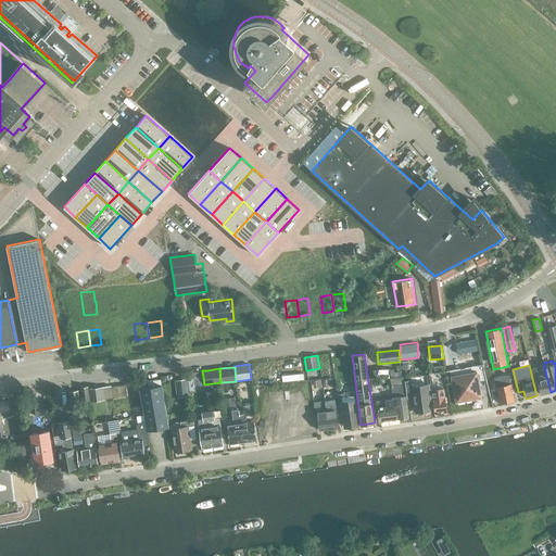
[(477,371),(451,376),(456,402),(482,397),(477,371)]
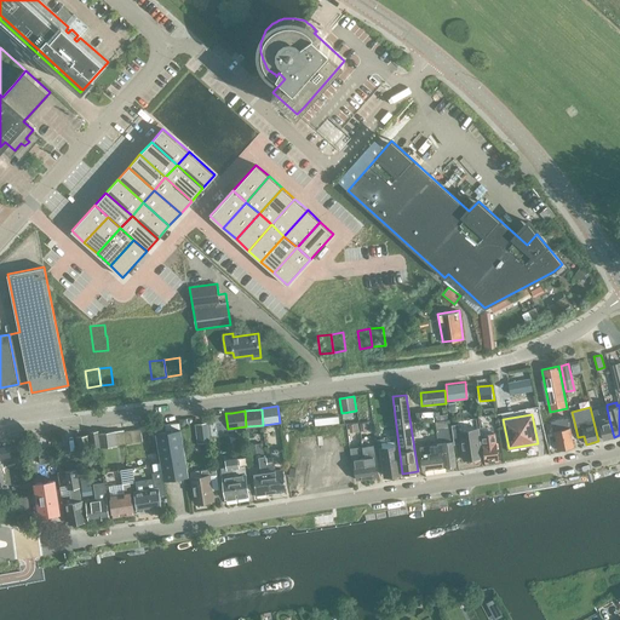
[(554,423),(555,431),(558,449),(574,446),(570,428),(569,428),(568,418),(561,419),(561,417),(554,419),(555,422),(554,423)]
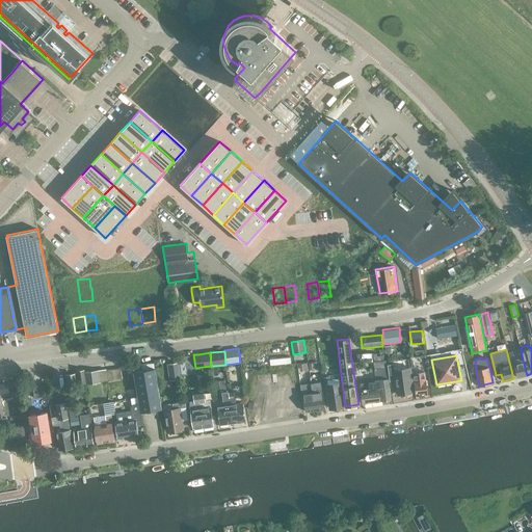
[(513,360),(514,362),(513,362),(517,377),(527,375),(523,360),(520,360),(519,358),(513,360)]
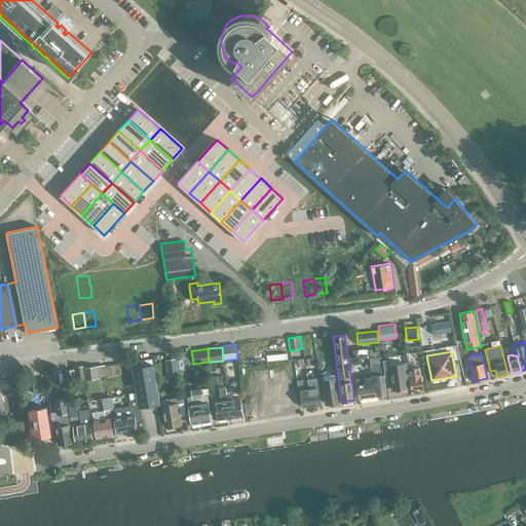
[(192,357),(178,358),(179,370),(193,369),(193,364),(192,357)]
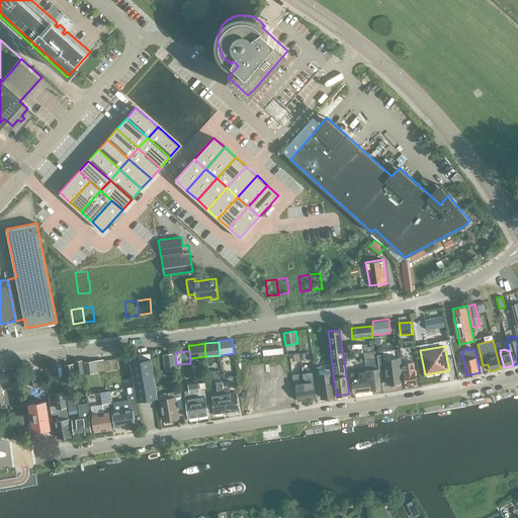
[(375,351),(362,353),(364,371),(367,391),(380,390),(375,351)]
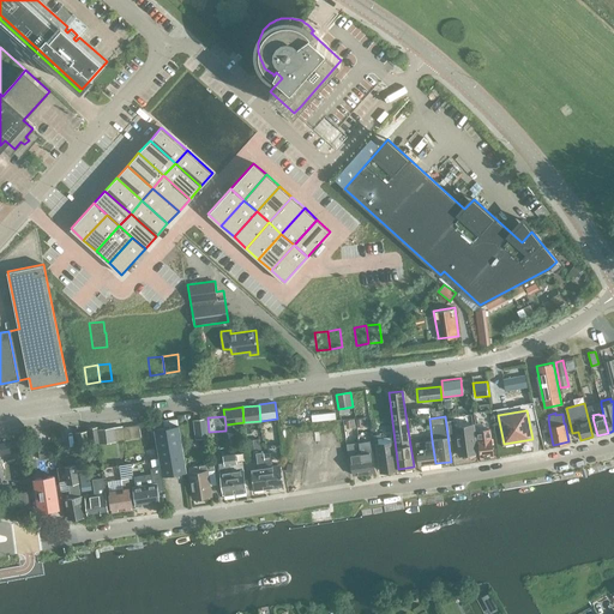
[(209,437),(206,417),(196,420),(198,438),(209,437)]
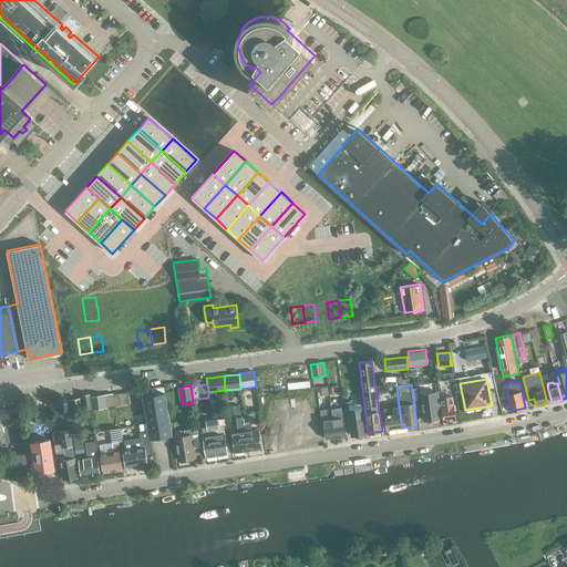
[(420,388),(413,389),(414,402),(421,401),(424,420),(425,420),(426,421),(430,421),(432,419),(440,418),(436,392),(421,394),(420,388)]
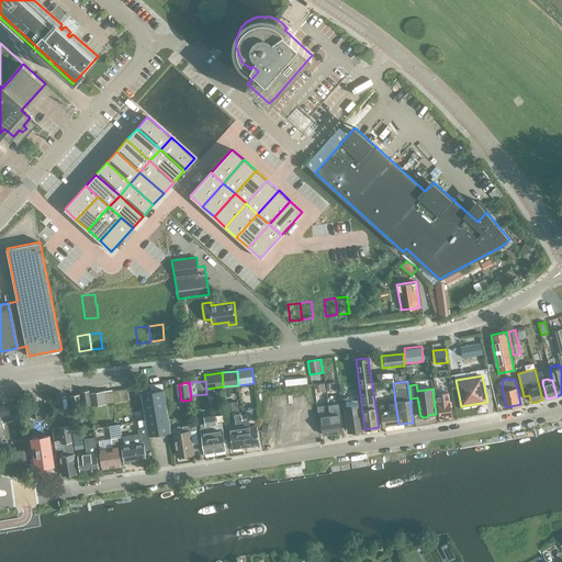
[(127,389),(112,391),(114,403),(130,401),(127,389)]
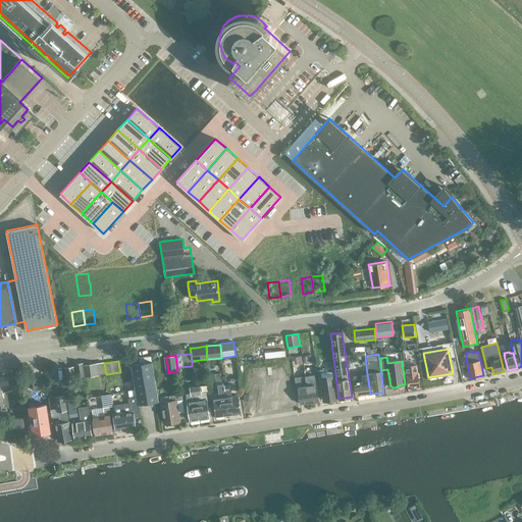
[(152,361),(132,364),(137,397),(138,405),(139,405),(158,402),(152,361)]
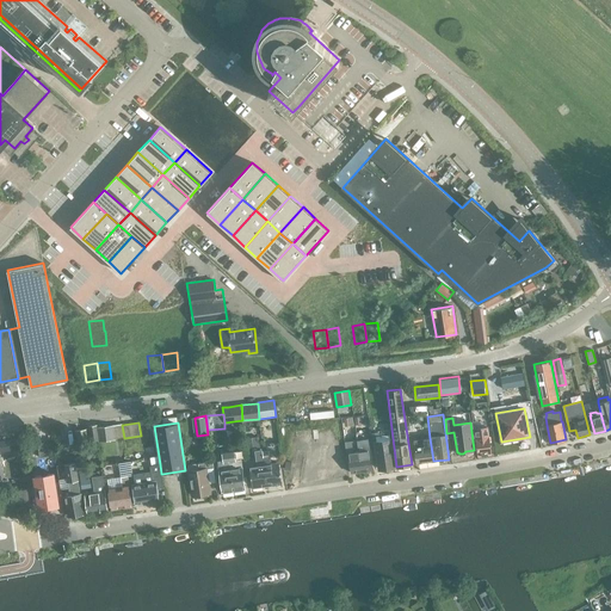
[(97,424),(88,425),(91,443),(116,439),(113,424),(98,426),(97,424)]
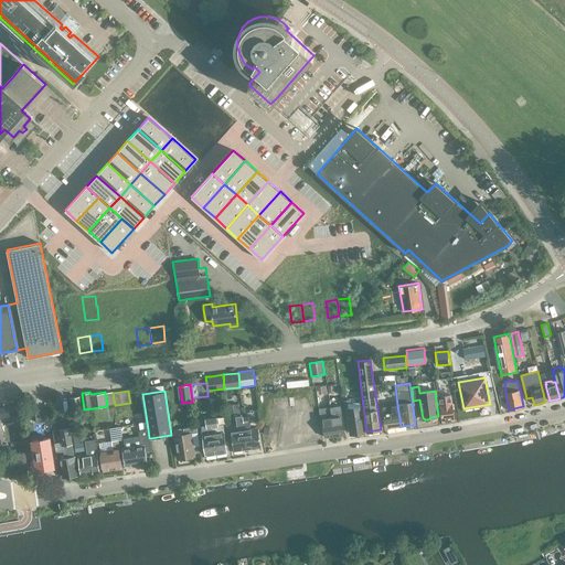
[(296,393),(288,394),(291,419),(299,418),(301,439),(317,437),(312,407),(298,408),(296,393)]
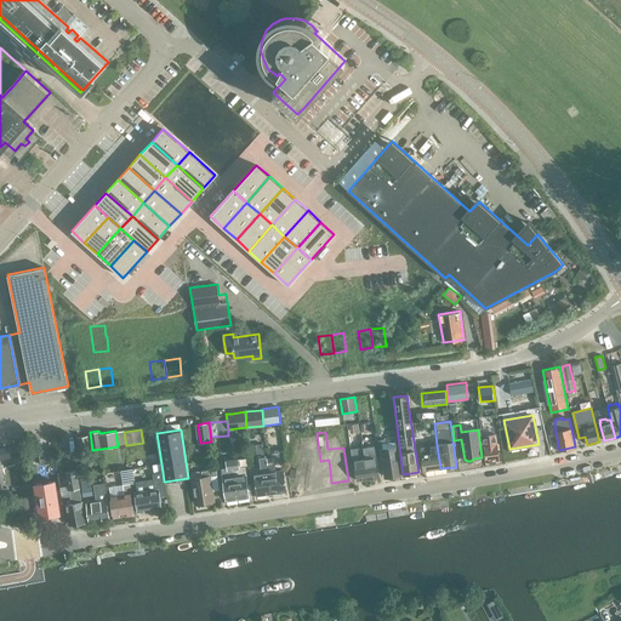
[(308,453),(292,455),(296,480),(296,488),(313,485),(309,462),(318,461),(314,434),(306,436),(308,453)]
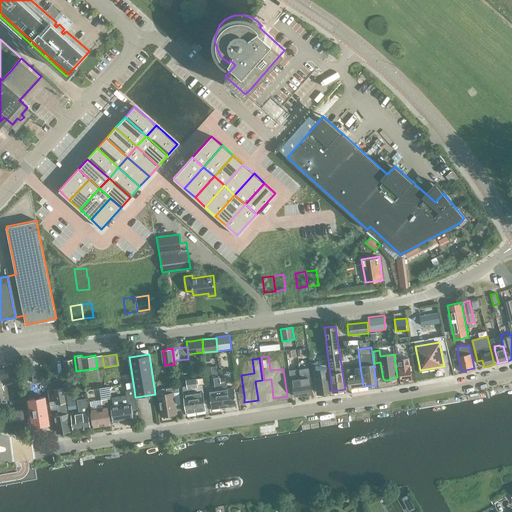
[(401,382),(412,380),(409,358),(398,360),(401,382)]
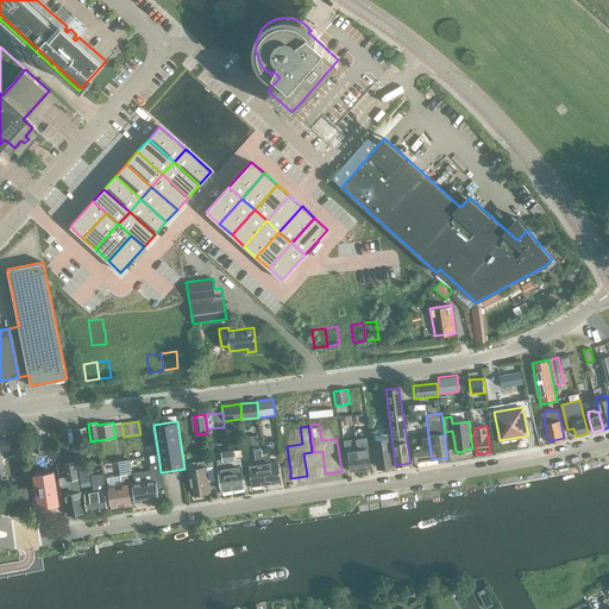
[(388,429),(370,432),(371,440),(375,440),(378,468),(394,465),(388,429)]
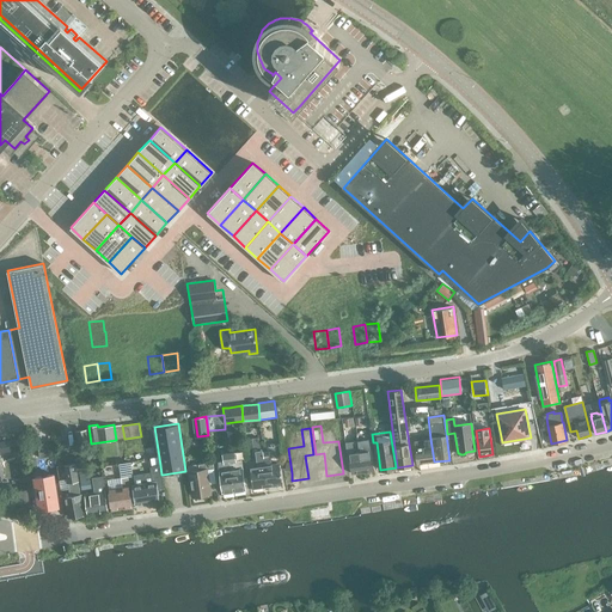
[(430,439),(415,441),(416,451),(417,464),(434,461),(430,439)]
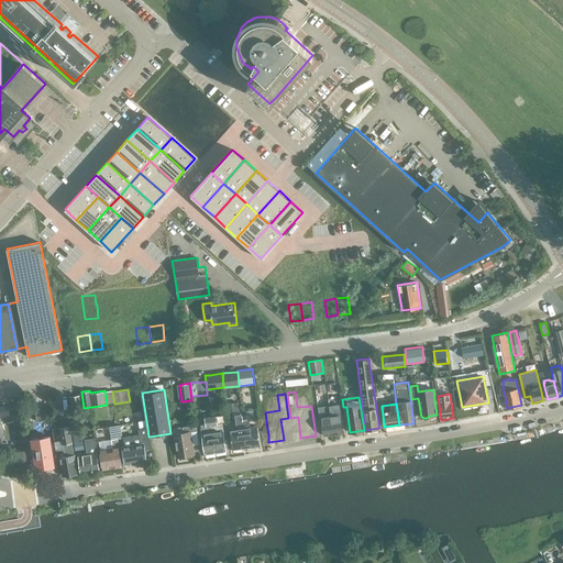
[(15,405),(0,406),(0,411),(1,416),(17,412),(15,405)]
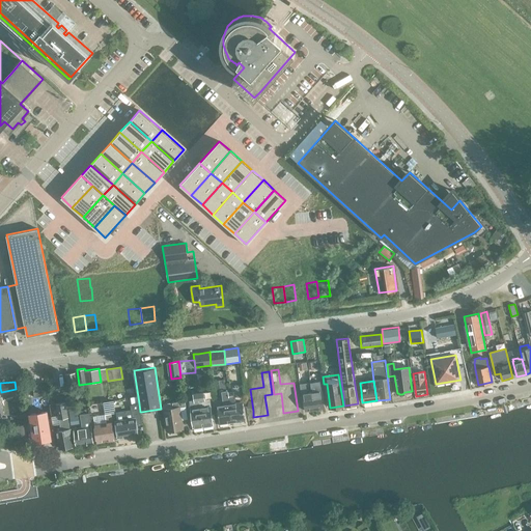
[(311,383),(312,393),(315,410),(325,409),(320,382),(311,383)]
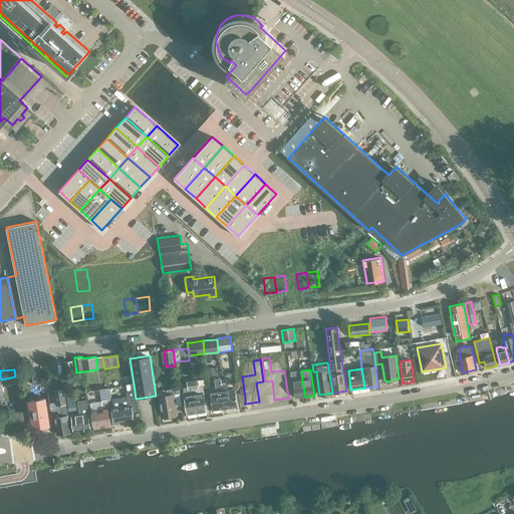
[(290,371),(291,376),(291,381),(293,380),(296,398),(305,397),(302,380),(297,380),(296,371),(290,371)]
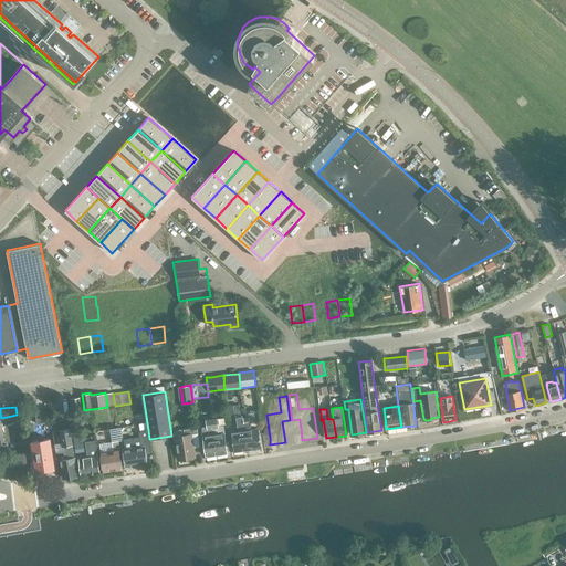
[(35,411),(38,423),(50,422),(49,410),(35,411)]
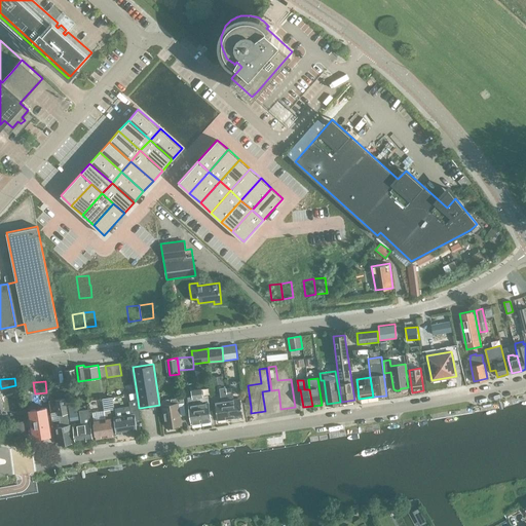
[(222,400),(215,401),(217,419),(230,417),(226,387),(221,388),(222,400)]
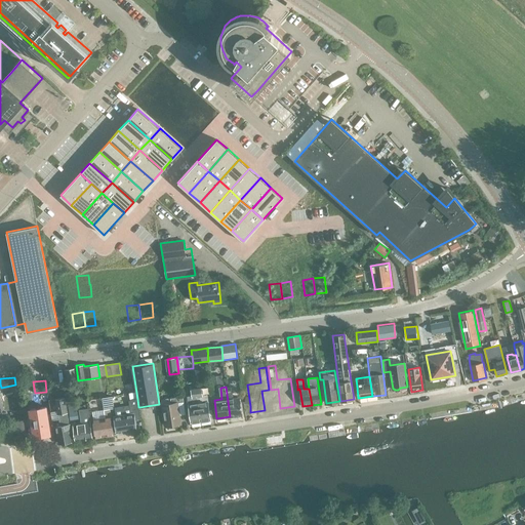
[(232,387),(226,387),(230,416),(243,414),(241,396),(233,397),(232,387)]
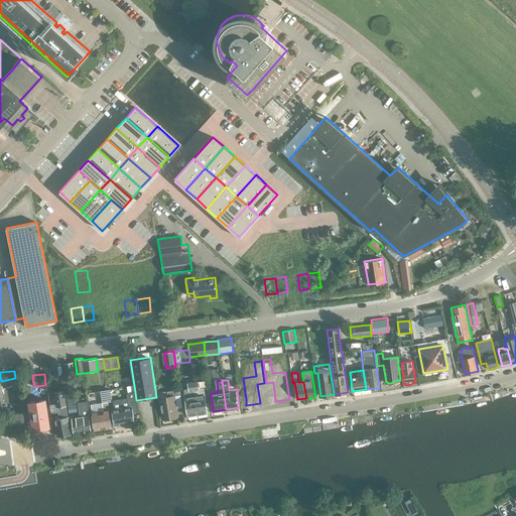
[(188,390),(184,391),(187,415),(198,414),(192,381),(187,382),(188,390)]
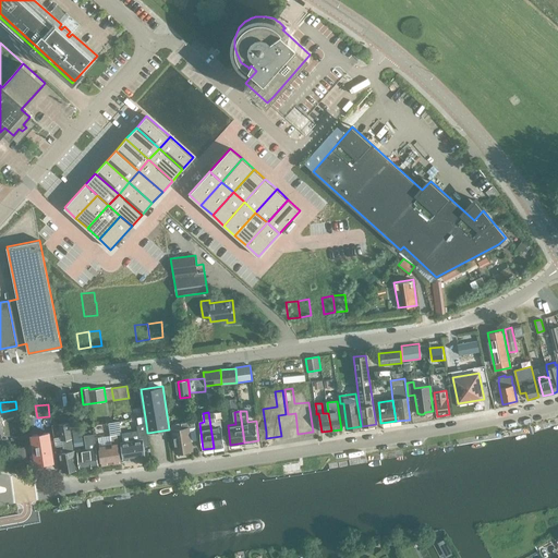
[(214,412),(208,412),(214,448),(223,446),(221,426),(219,426),(219,421),(215,421),(214,412)]
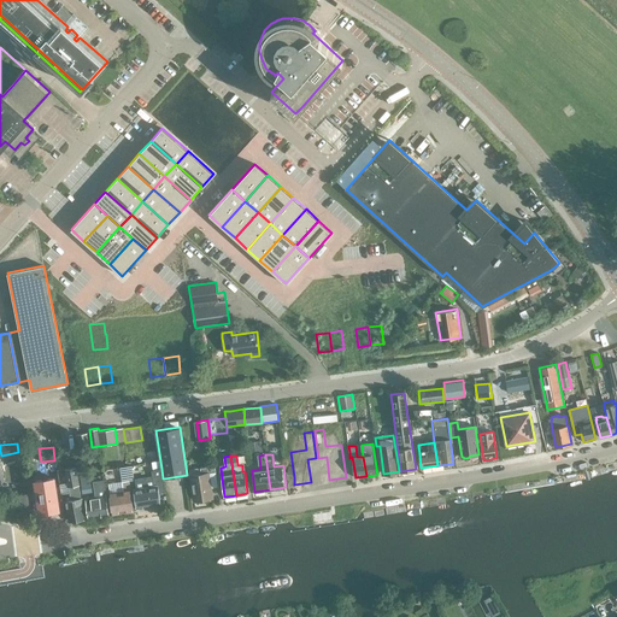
[(215,465),(189,470),(193,500),(199,499),(199,500),(205,499),(213,498),(210,474),(216,472),(215,465)]
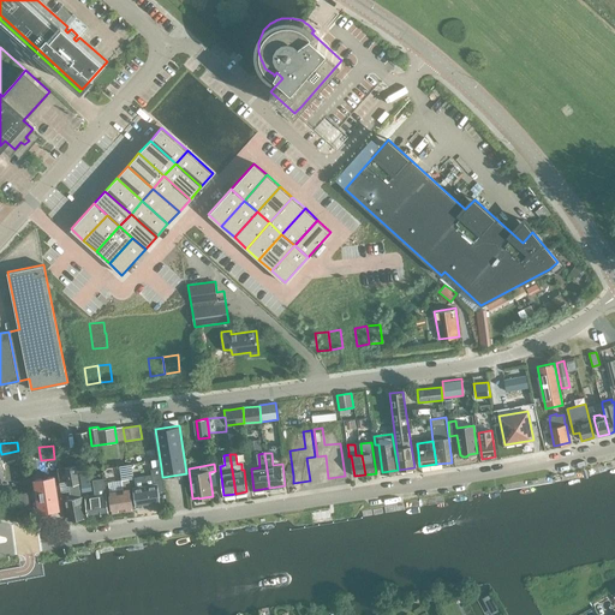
[(69,490),(63,490),(69,519),(84,517),(81,497),(77,465),(65,466),(69,490)]
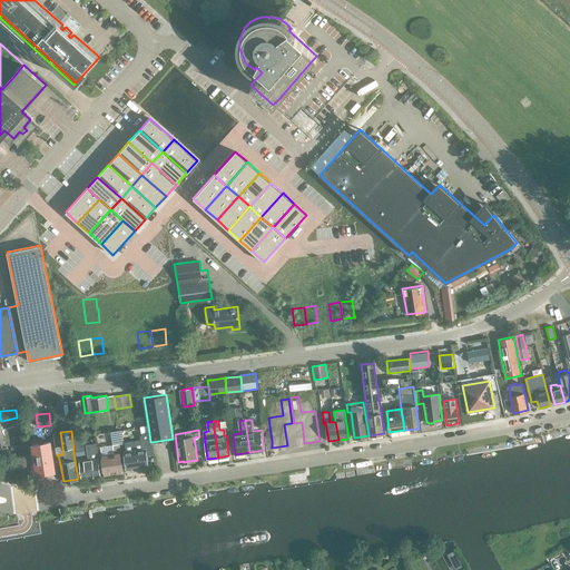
[(127,451),(123,451),(126,471),(149,467),(147,455),(153,454),(151,442),(150,442),(149,433),(140,434),(141,449),(127,451)]
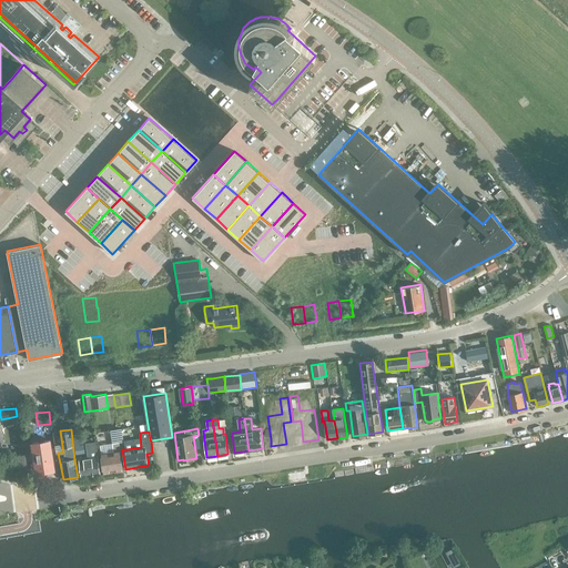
[(50,439),(32,443),(37,472),(54,469),(50,439)]
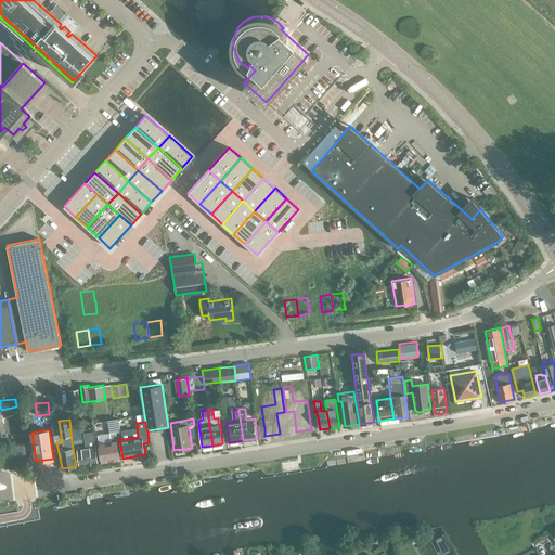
[(87,444),(77,447),(79,465),(98,463),(93,431),(86,433),(87,444)]
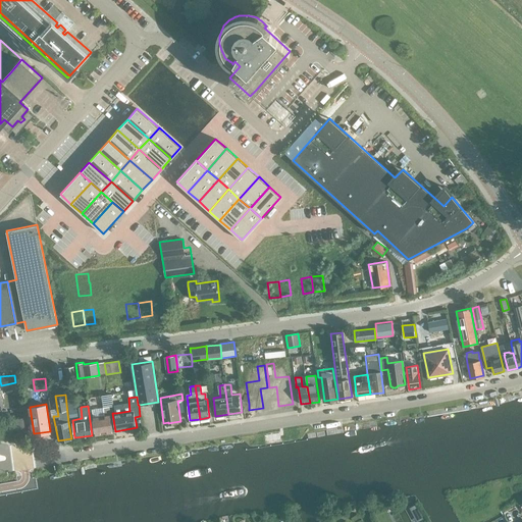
[(104,415),(92,416),(95,434),(113,432),(110,413),(109,406),(103,407),(104,415)]
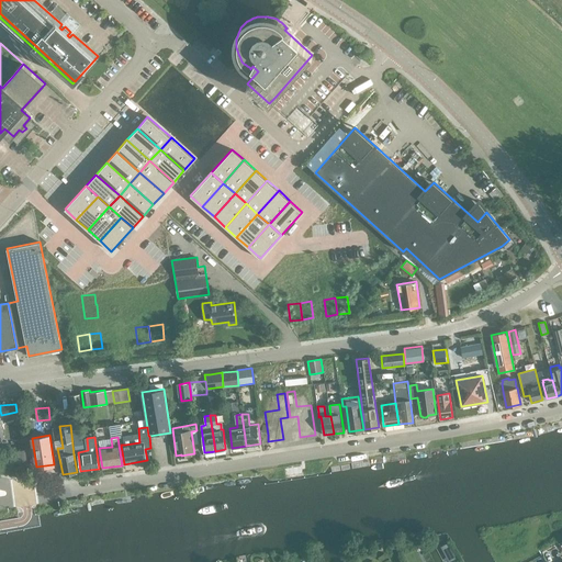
[(27,460),(26,449),(17,451),(18,461),(27,460)]
